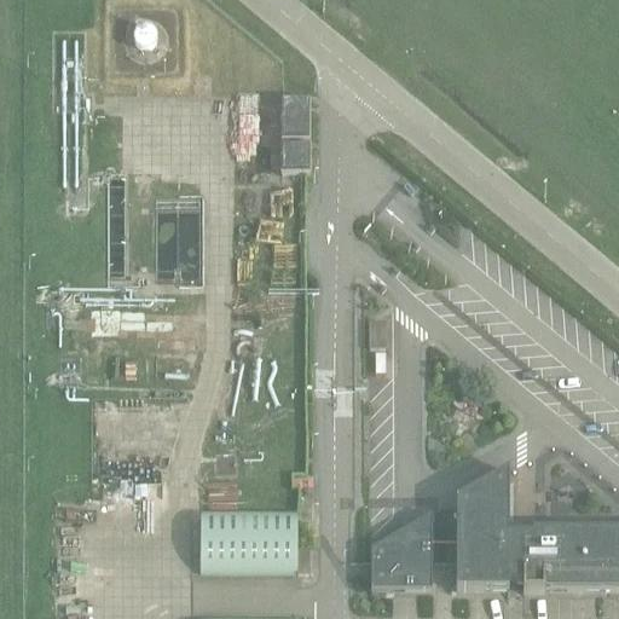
[(163,36),(166,32),(166,28),(166,23),(163,18),(160,16),(155,15),(150,13),(146,16),(143,18),(140,22),(139,25),(139,30),(140,34),(143,38),(146,40),(150,41),(155,41),(160,39),(163,36)]
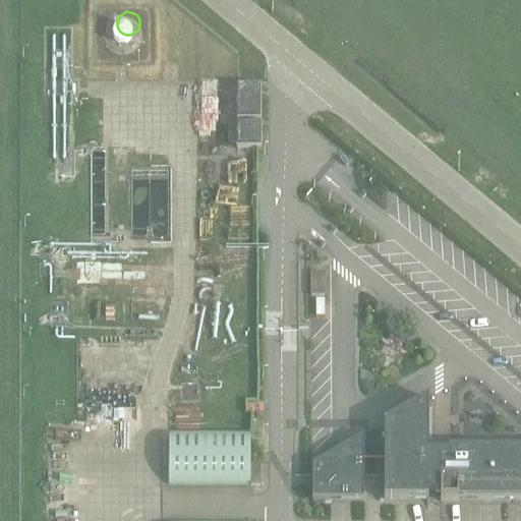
[(261,122),(261,88),(236,88),(236,122),(261,122)]
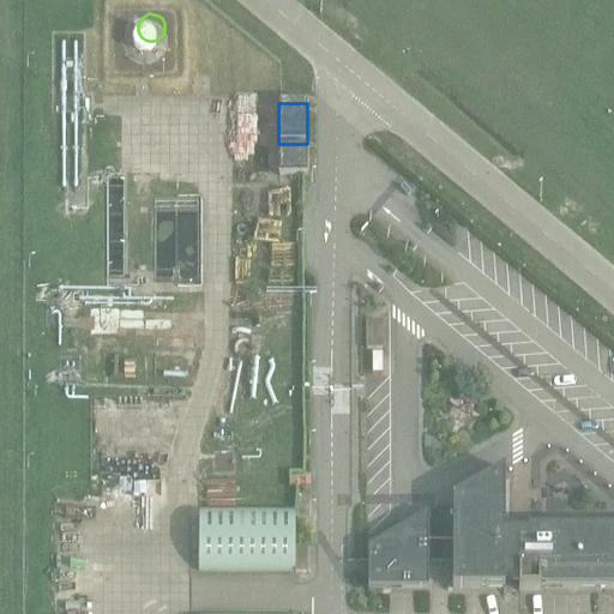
[(278,149),(278,176),(307,176),(307,149),(278,149)]
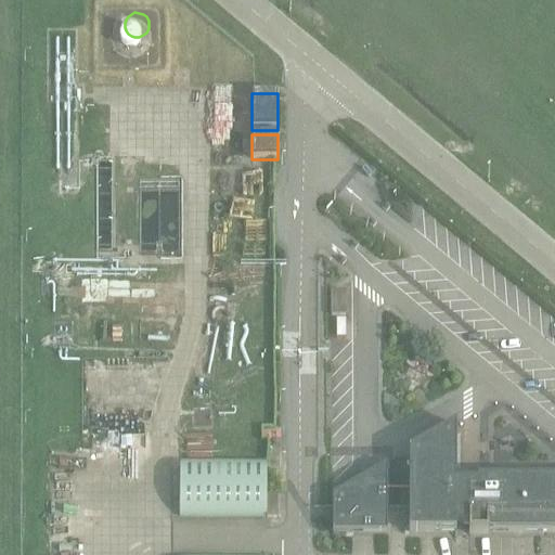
[(331,317),(346,315),(345,292),(331,292),(331,317)]
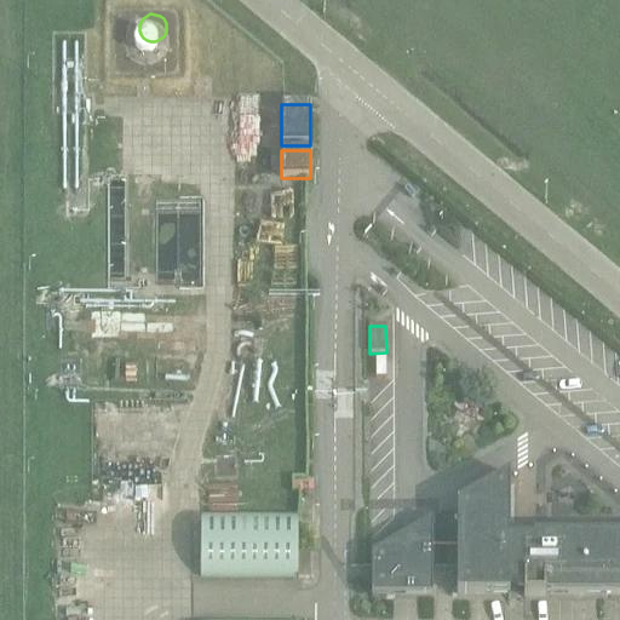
[(619,537),(534,537),(533,537),(533,540),(526,540),(526,539),(524,538),(523,537),(521,535),(521,534),(518,534),(516,535),(515,537),(514,538),(514,539),(514,540),(505,540),(505,529),(509,529),(509,476),(457,506),(457,596),(509,596),(509,587),(523,587),(523,598),(545,598),(545,596),(619,596),(619,537)]
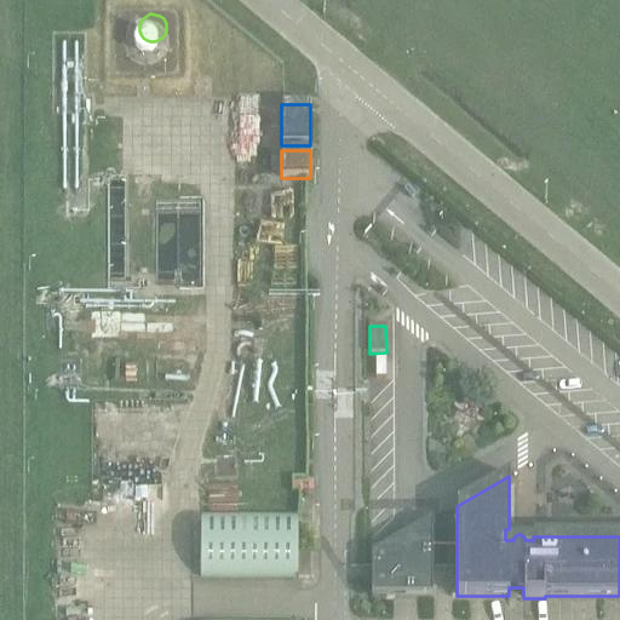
[(299,515),(201,515),(201,579),(299,579),(299,515)]
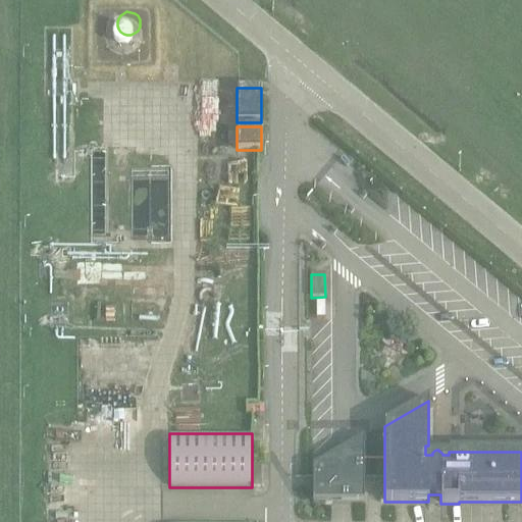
[(364,437),(326,460),(312,467),(312,502),(364,502),(364,437)]
